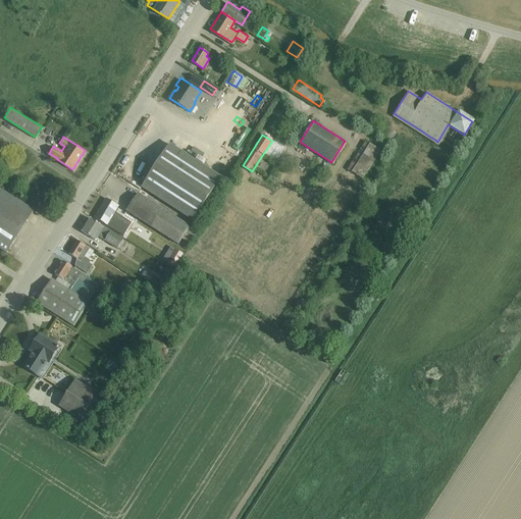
[(364,139),(347,168),(362,177),(380,148),(364,139)]
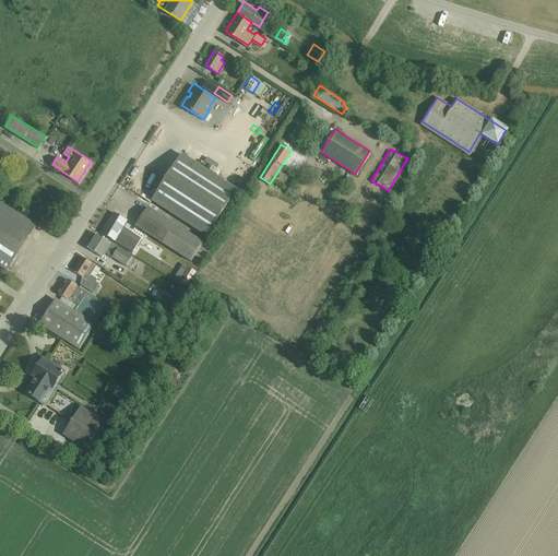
[(151,199),(206,235),(237,189),(181,152),(151,199)]
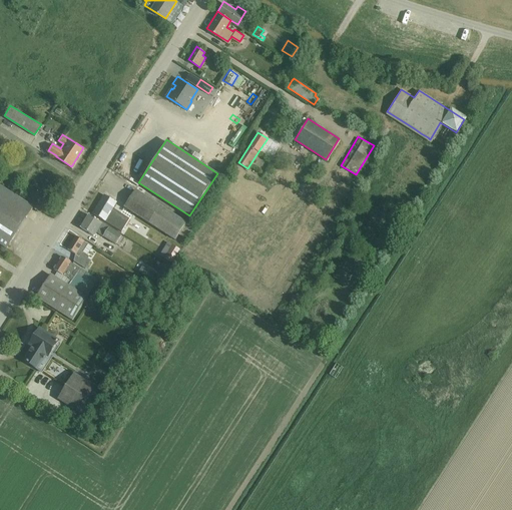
[(271,158),(265,167),(272,172),(278,163),(271,158)]
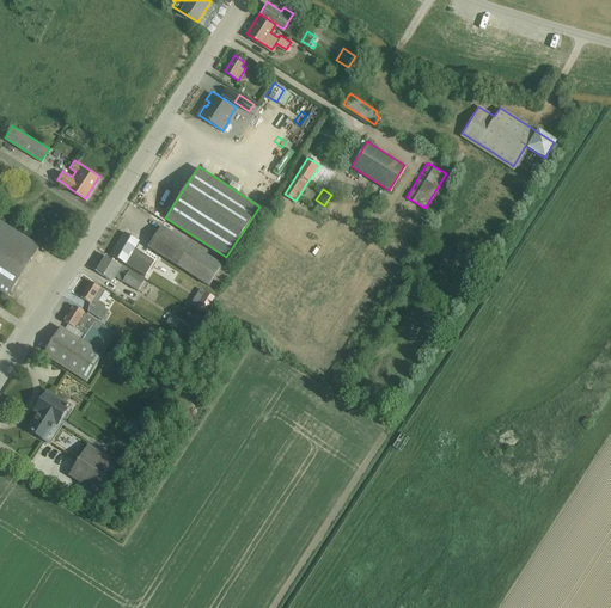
[(0,290),(6,294),(38,244),(0,219),(0,290)]
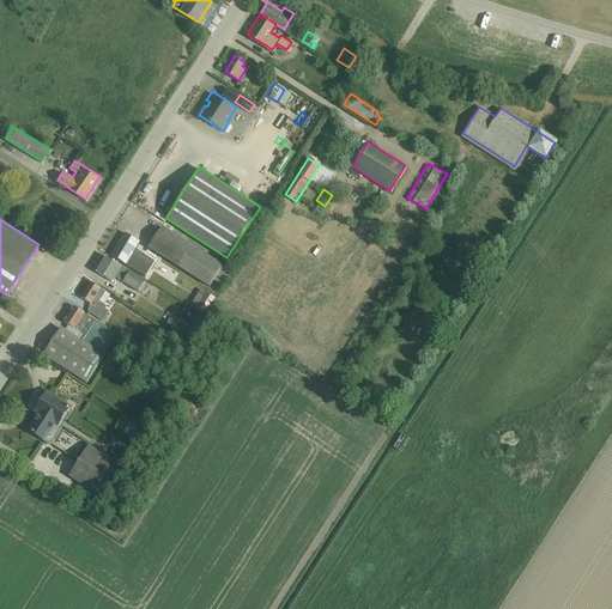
[(210,285),(223,265),(161,225),(147,245),(210,285)]
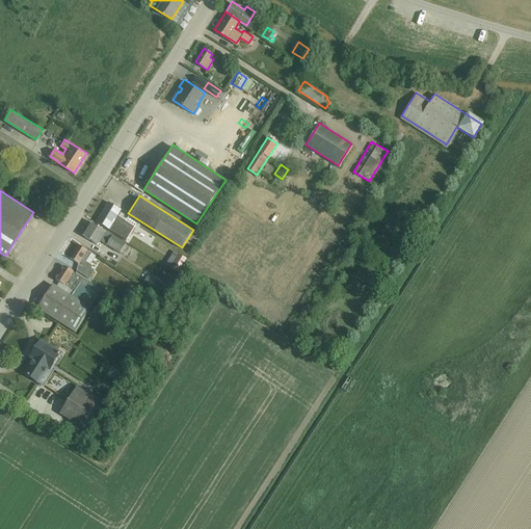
[(97,219),(97,220),(112,230),(125,238),(133,226),(121,217),(115,214),(120,208),(108,201),(97,219)]
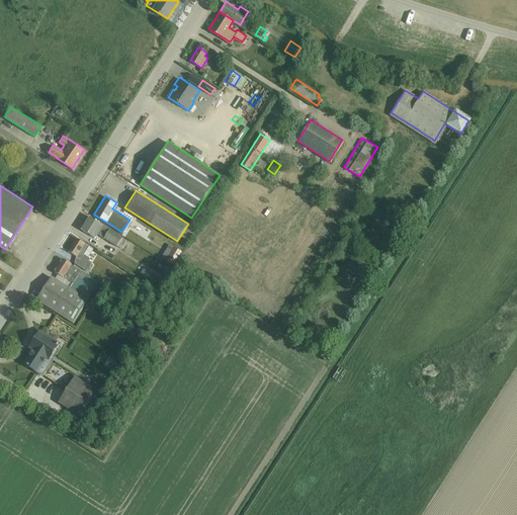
[(116,245),(122,237),(89,216),(81,229),(94,237),(97,233),(116,245)]
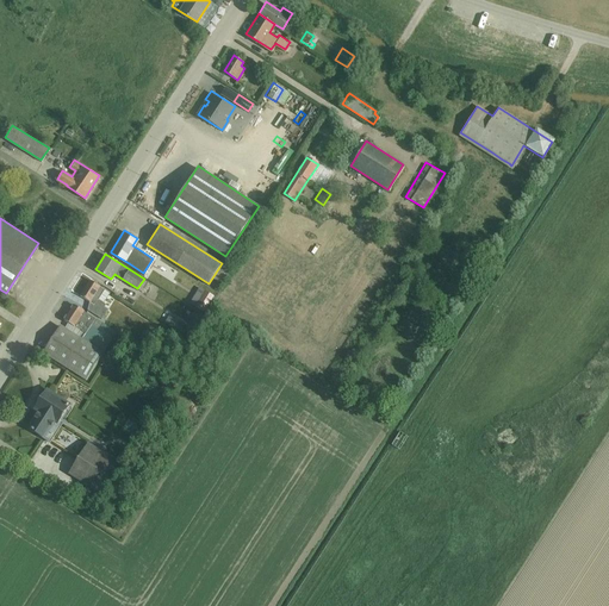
[(173,277),(178,269),(157,256),(153,264),(173,277)]
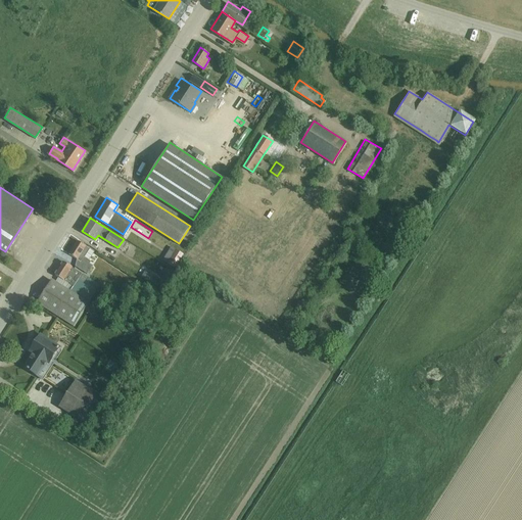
[(94,249),(89,246),(77,239),(67,252),(77,257),(75,265),(86,272),(92,264),(88,262),(90,260),(88,258),(94,249)]
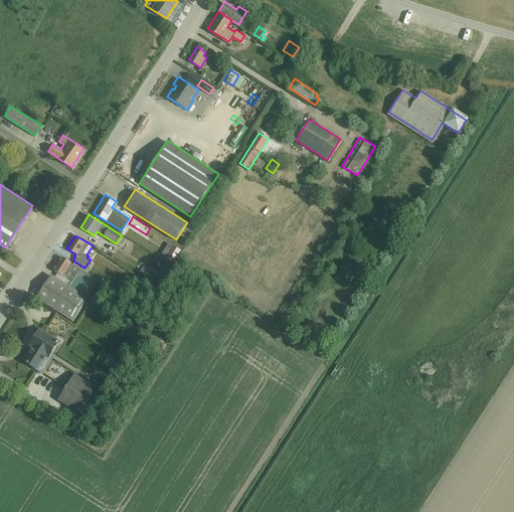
[(118,244),(123,247),(127,242),(121,238),(118,244)]
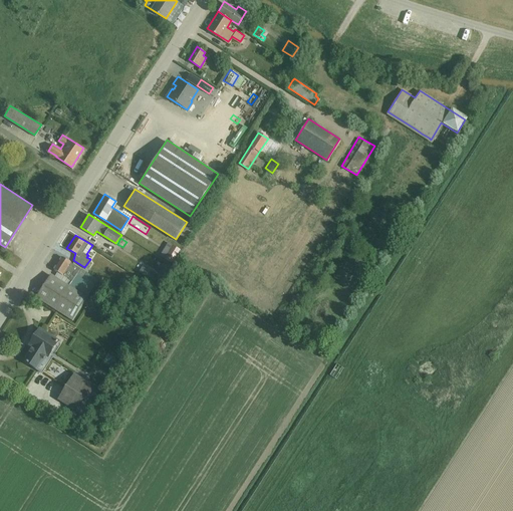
[(165,257),(172,262),(180,248),(173,244),(165,257)]
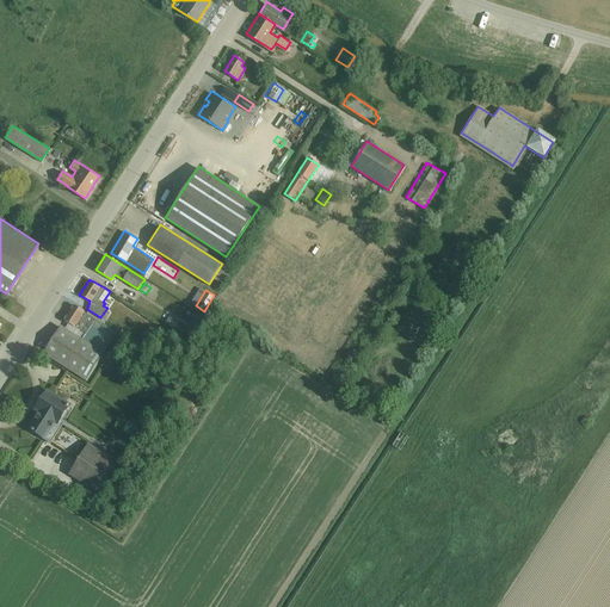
[(74,304),(65,320),(85,333),(81,339),(60,324),(43,352),(86,379),(104,352),(103,352),(116,330),(74,304)]
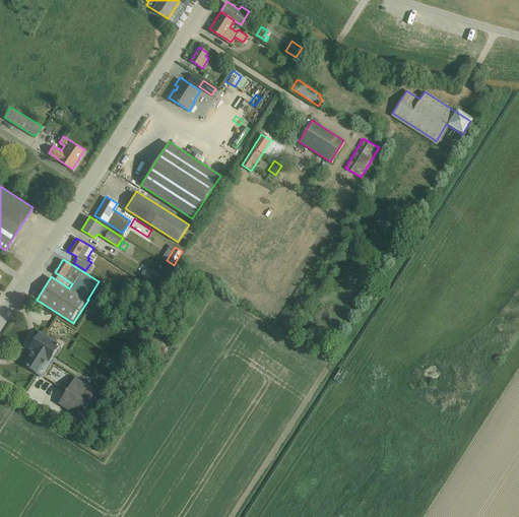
[(149,281),(153,272),(138,265),(134,275),(149,281)]
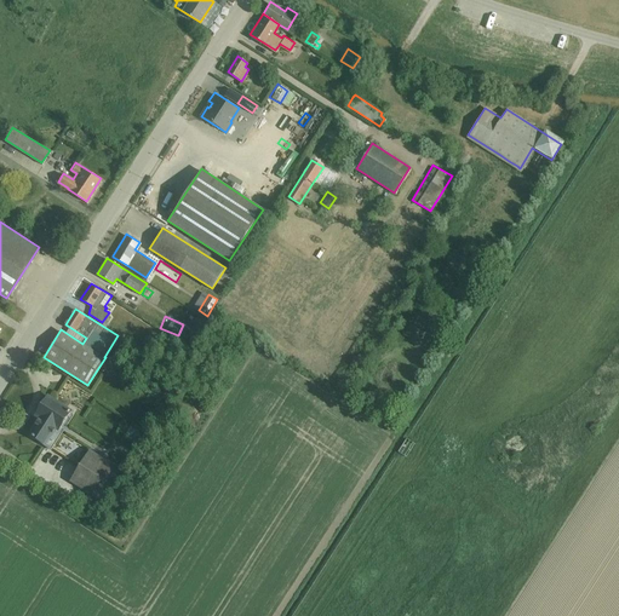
[(147,333),(141,341),(147,345),(152,337),(147,333)]
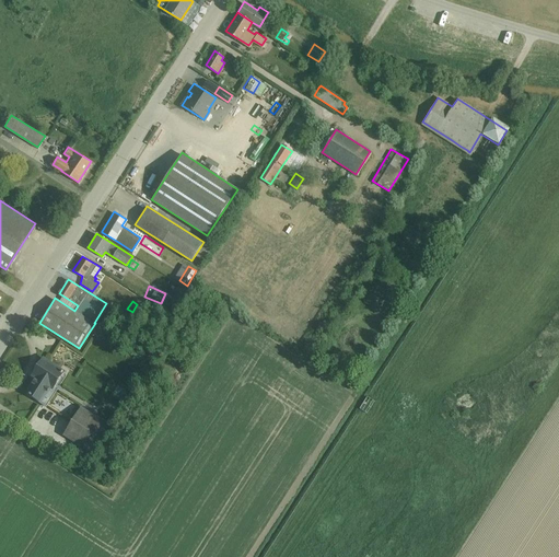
[(51,389),(63,370),(43,357),(31,374),(34,376),(24,392),(41,402),(49,387),(51,389)]
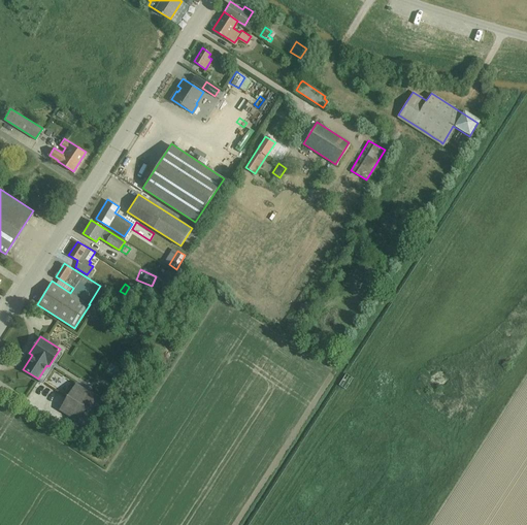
[(75,382),(59,408),(85,425),(101,398),(75,382)]
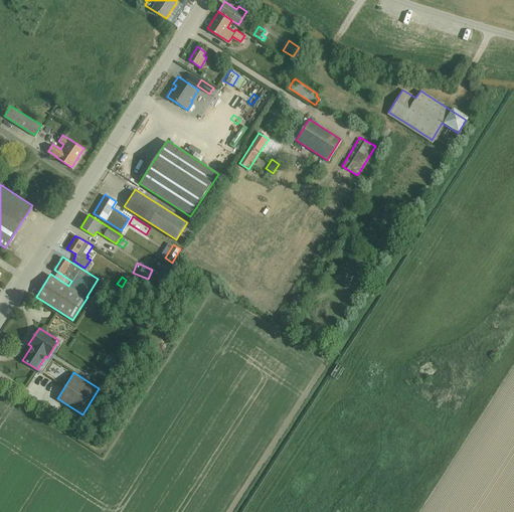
All buildings are outlined.
